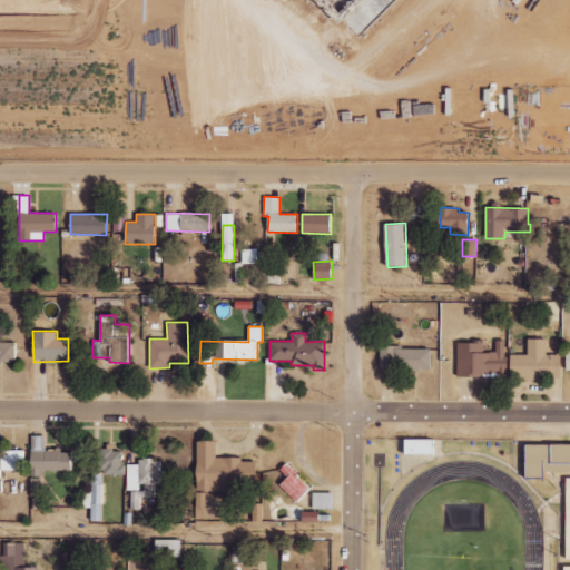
[(0,360),(16,361),(16,343),(0,342),(0,360)]
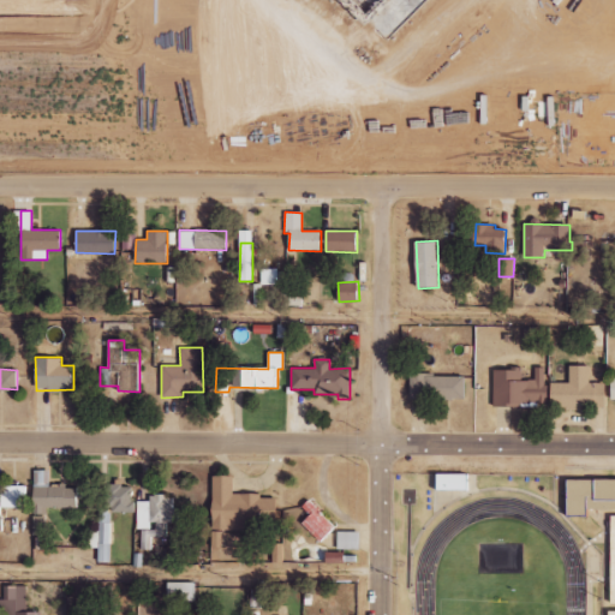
[(580,370),(580,386),(561,386),(561,413),(614,415),(614,388),(601,387),(601,370),(580,370)]
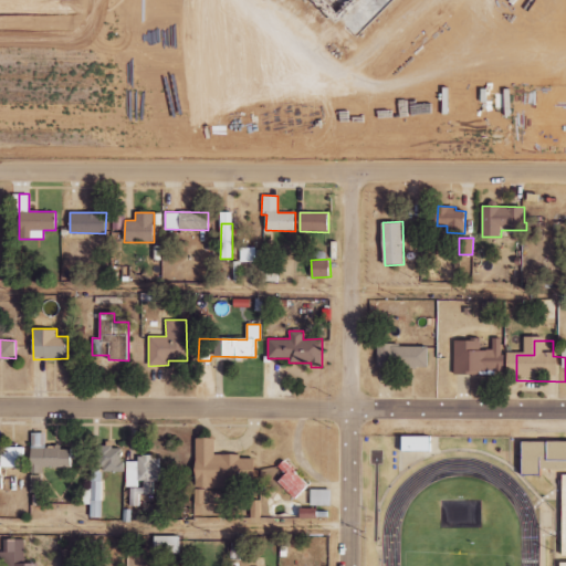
[(463,344),(463,376),(513,377),(513,363),(511,363),(511,342),(502,342),(502,354),(489,354),(489,344),(463,344)]
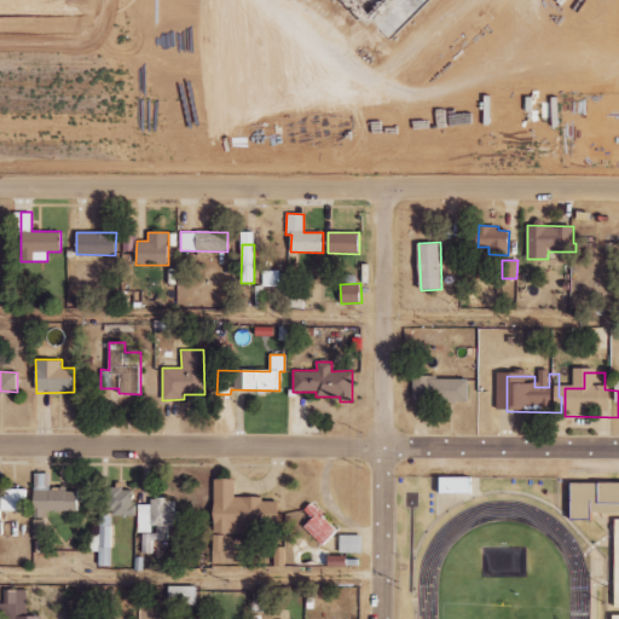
[(423,379),(423,405),(478,405),(478,383),(449,383),(449,379),(423,379)]
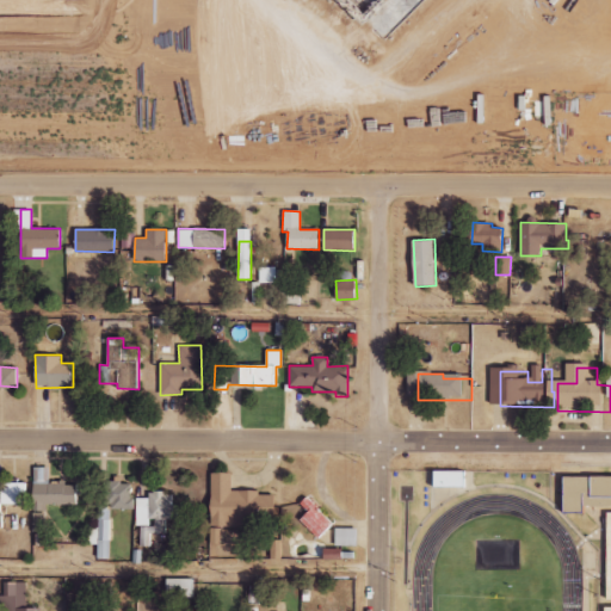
[(78,505),(78,482),(45,482),(45,467),(34,467),(34,511),(47,511),(47,505),(78,505)]
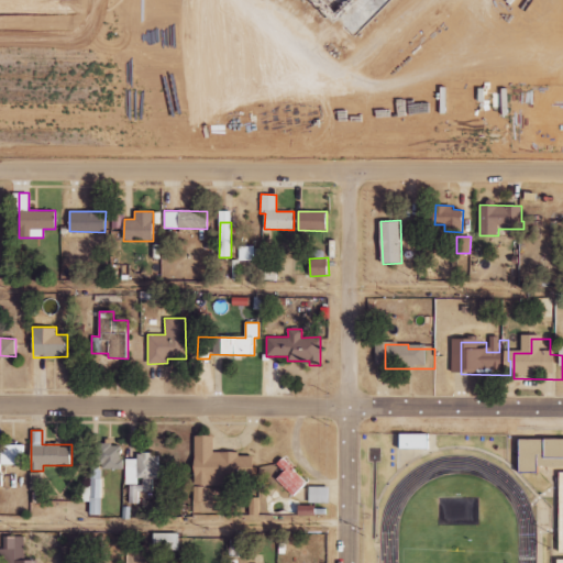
[(195,485),(254,485),(254,456),(239,455),(239,452),(213,452),(213,435),(195,435),(195,485)]
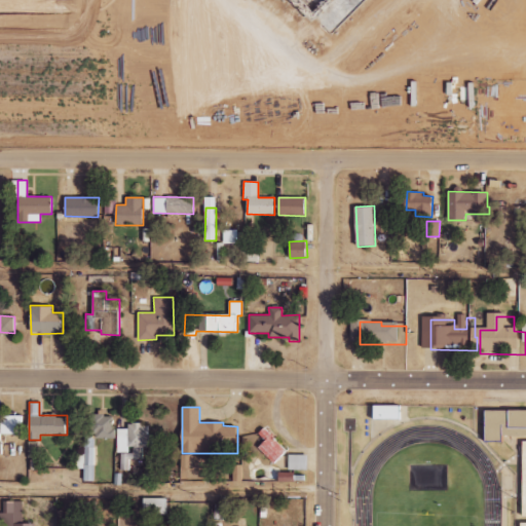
[(382,407),(382,421),(409,421),(409,407),(382,407)]
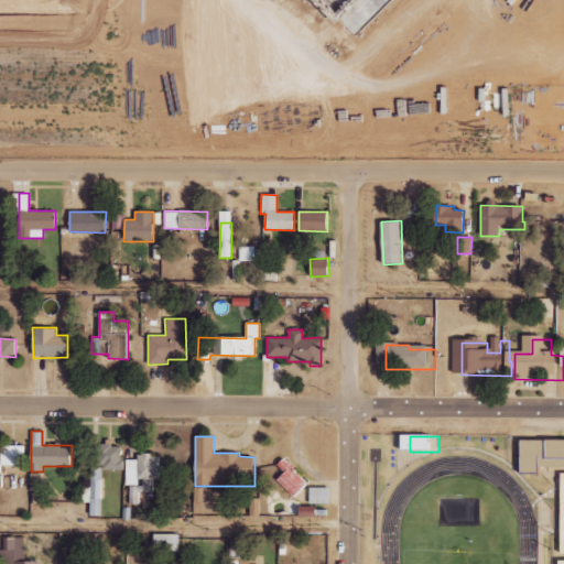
[(563,442),(530,442),(530,475),(549,475),(549,459),(563,459),(563,442)]
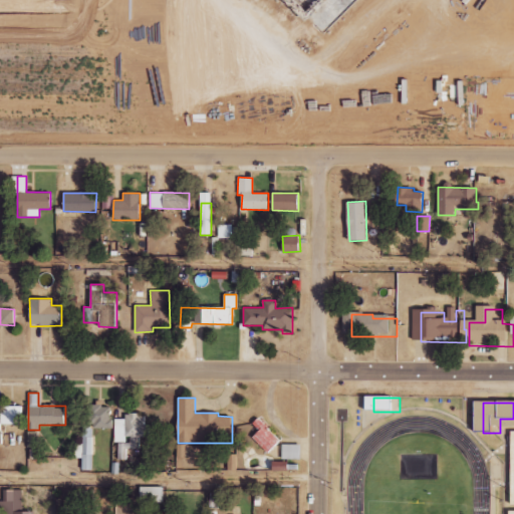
[(81,444),(74,444),(74,458),(82,458),(81,470),(91,470),(92,428),(110,428),(110,406),(88,405),(87,425),(82,425),(81,444)]
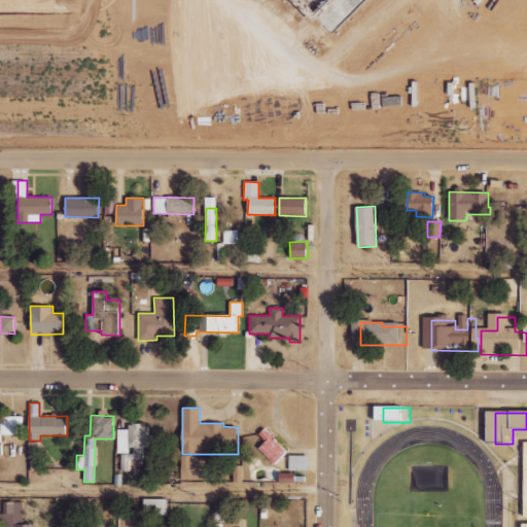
[(24,417),(3,416),(2,435),(24,435),(24,417)]
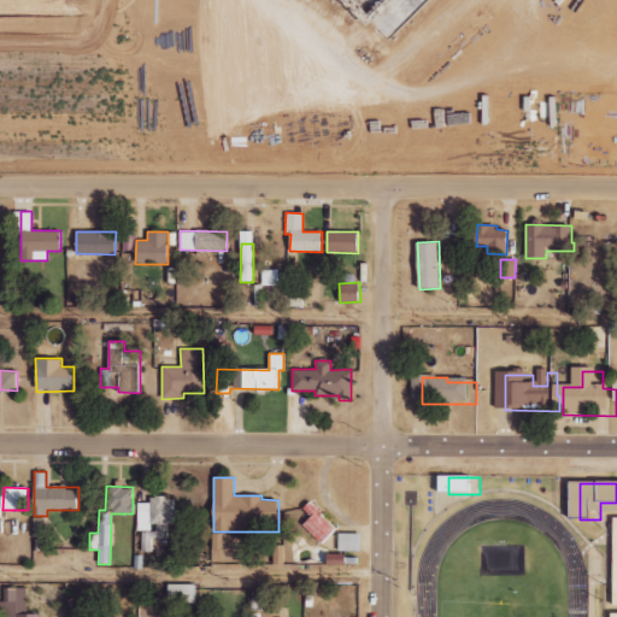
[(136,503),(136,532),(141,532),(141,552),(151,552),(151,539),(168,539),(168,524),(176,524),(176,497),(150,497),(150,503),(136,503)]
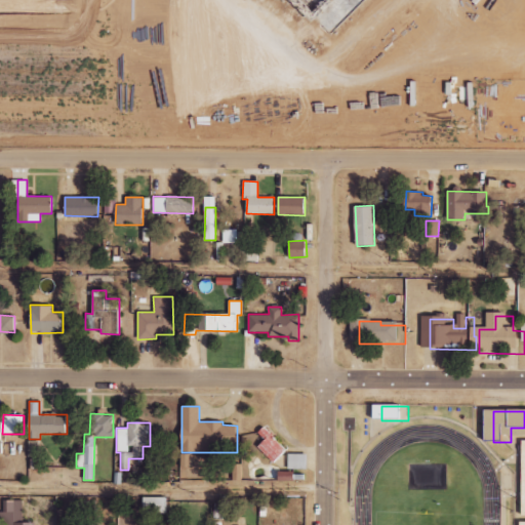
[(257,433),(265,440),(257,447),(274,462),(287,449),(264,427),(257,433)]
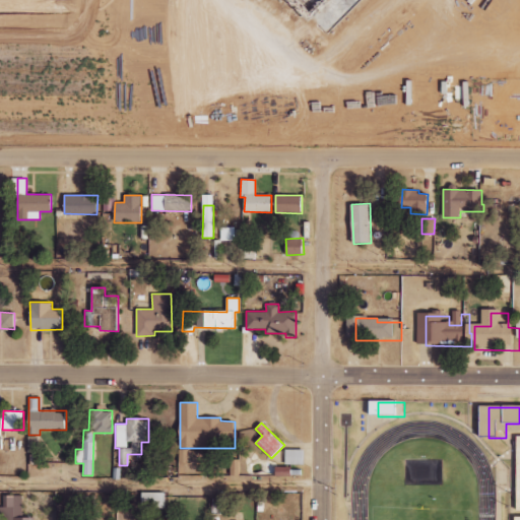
[(179,463),(189,463),(189,449),(179,449),(179,463)]
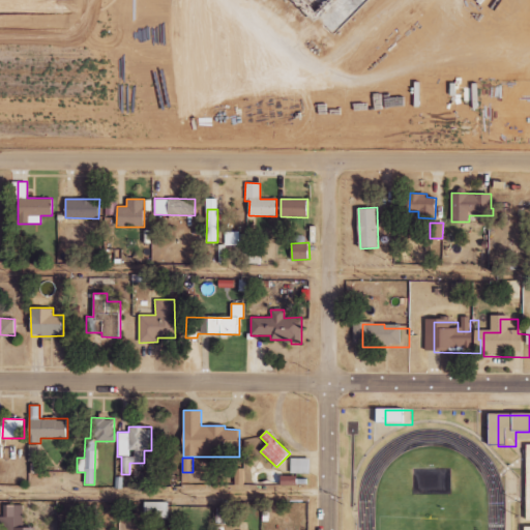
[(291,473),(311,473),(312,458),(292,458),(291,473)]
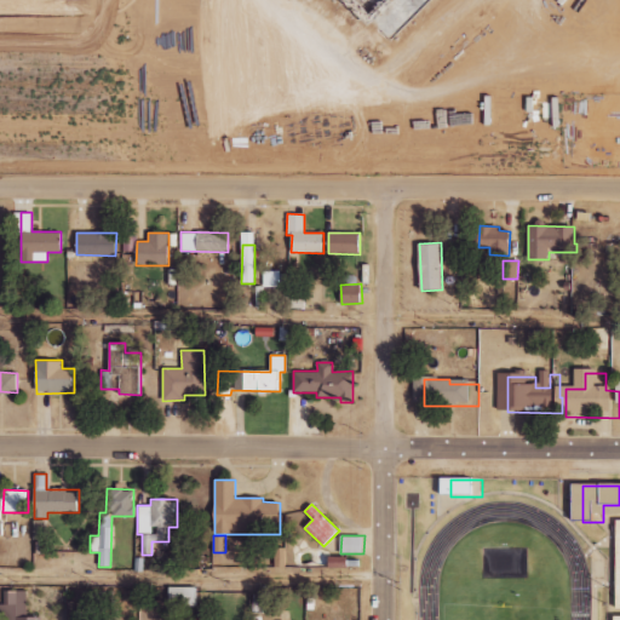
[(285,547),(275,547),(275,567),(286,567),(285,547)]
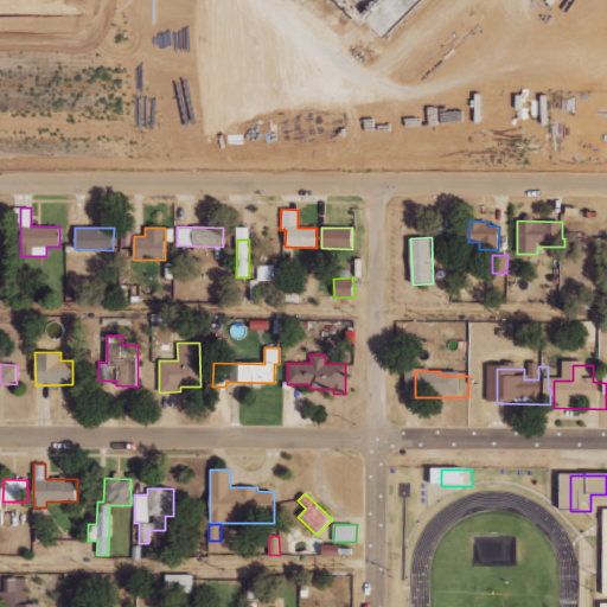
[(192,575),(166,575),(165,594),(191,594),(192,575)]
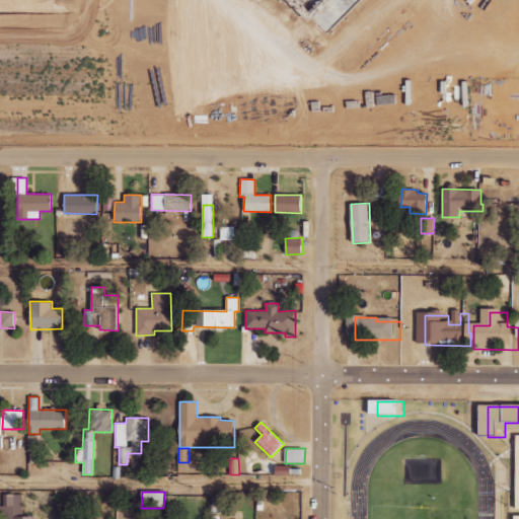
[(22,494),(3,494),(3,506),(0,506),(0,518),(34,518),(34,516),(22,516),(22,494)]
